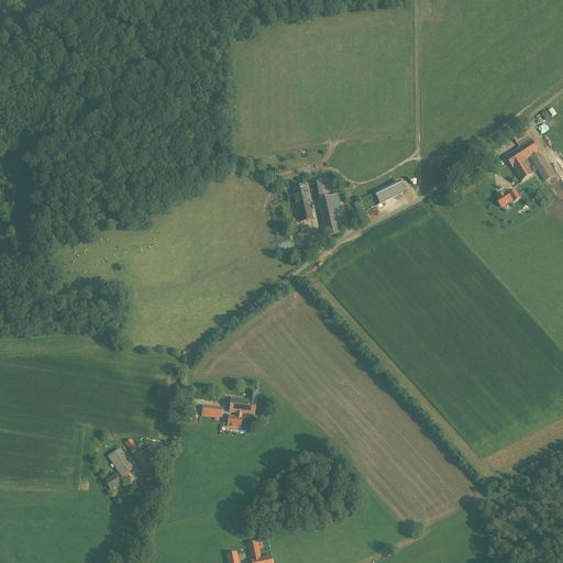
[(540,114),(544,121),(549,118),(544,111),(540,114)]
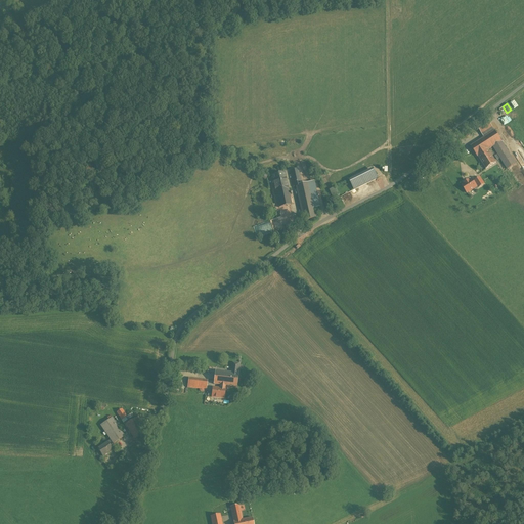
[(484,138),(494,131),(488,120),(477,127),(484,138)]
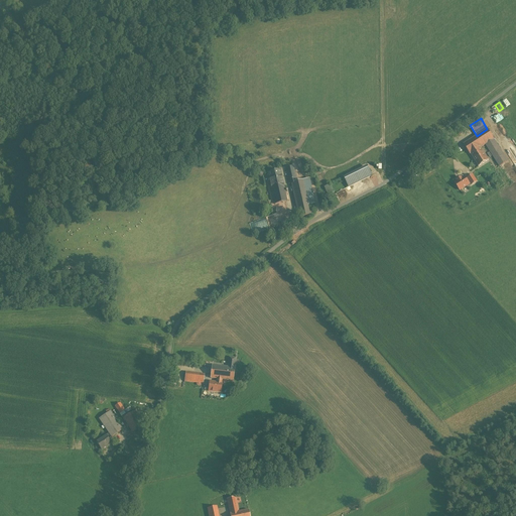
[(471,154),(481,148),(486,145),(500,167),(508,161),(487,129),(477,136),(464,144),(470,154),(471,154)]
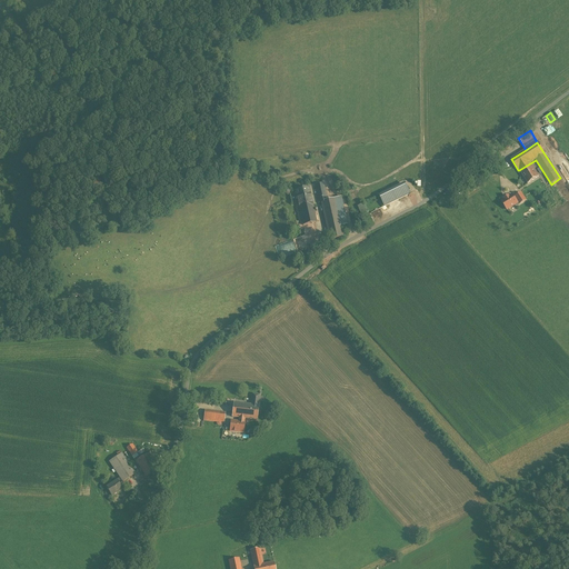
[(539,177),(530,163),(519,170),(528,183),(539,177)]
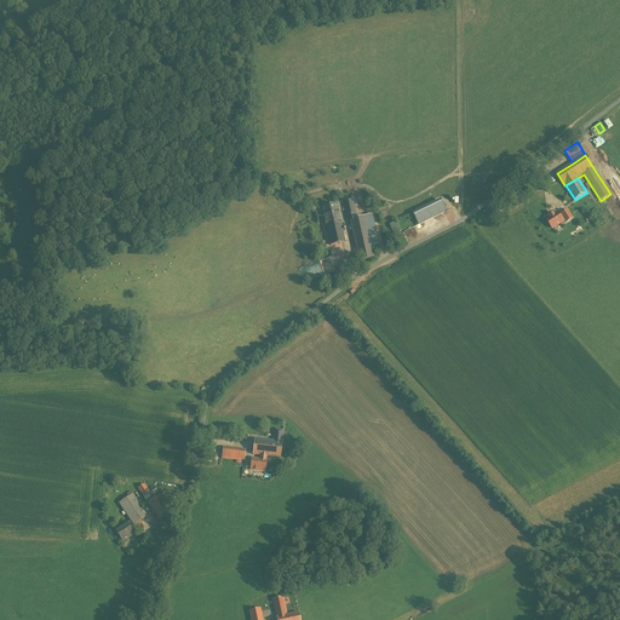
[(352,200),(344,202),(348,222),(350,220),(360,262),(373,258),(371,247),(378,246),(372,216),(356,218),(352,200)]
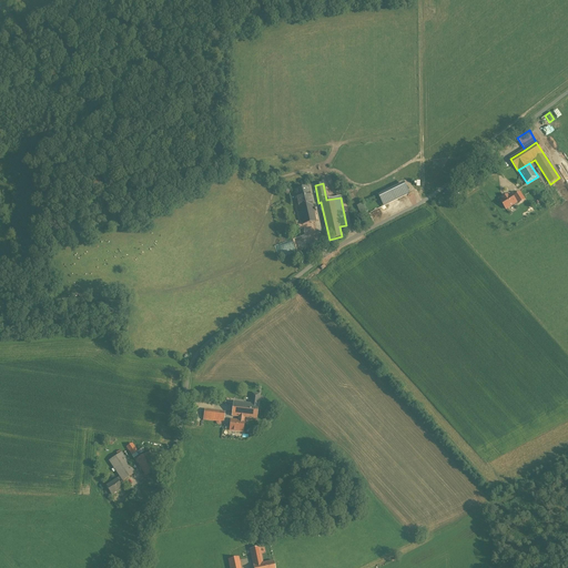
[(404,184),(378,196),(384,206),(409,193),(404,184)]
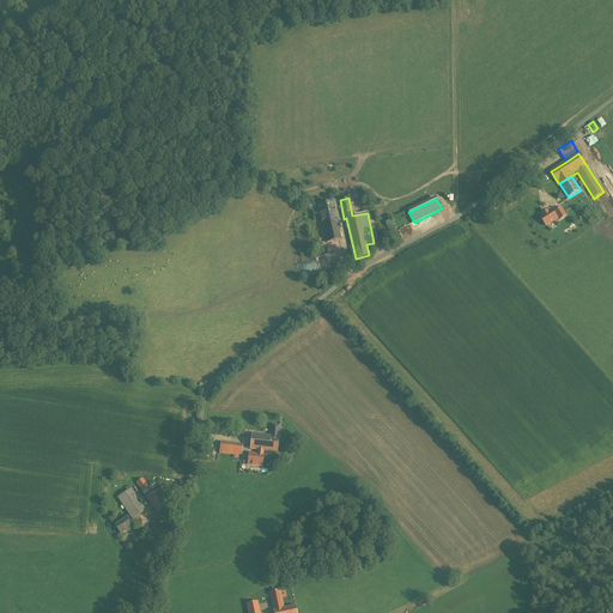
[(333,201),(319,205),(327,243),(341,240),(333,201)]
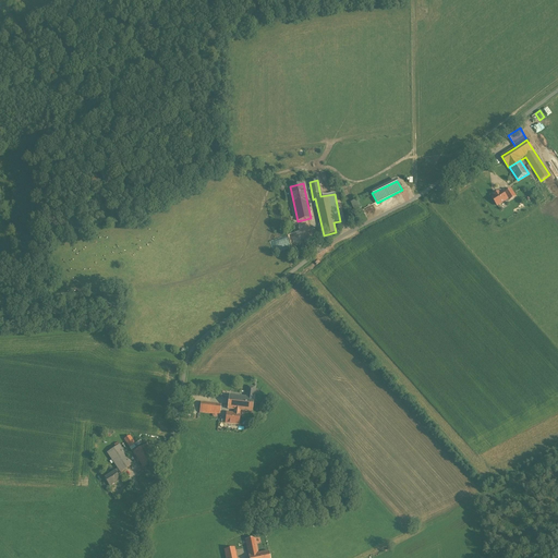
[(510,199),(514,196),(511,190),(506,193),(510,199)]
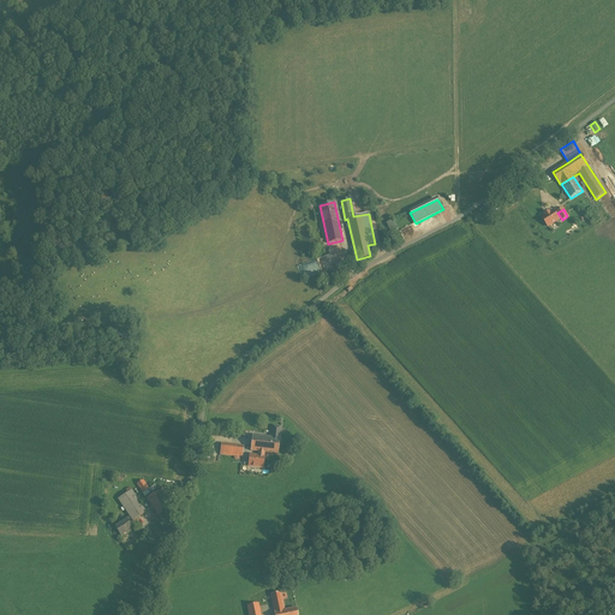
[(542,218),(548,227),(560,220),(559,220),(556,214),(554,210),(550,213),(549,213),(545,215),(542,218)]
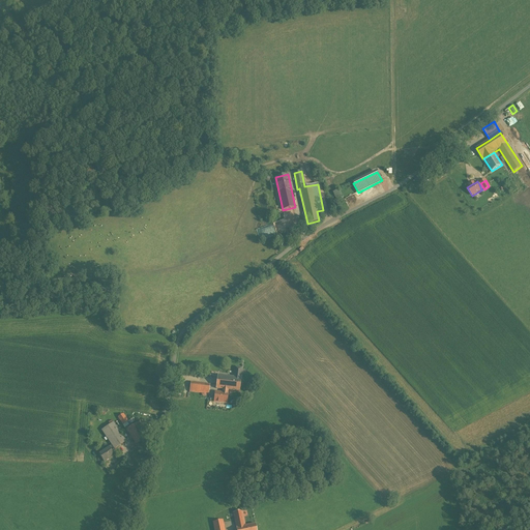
[(278,242),(284,247),(297,236),(293,230),(278,242)]
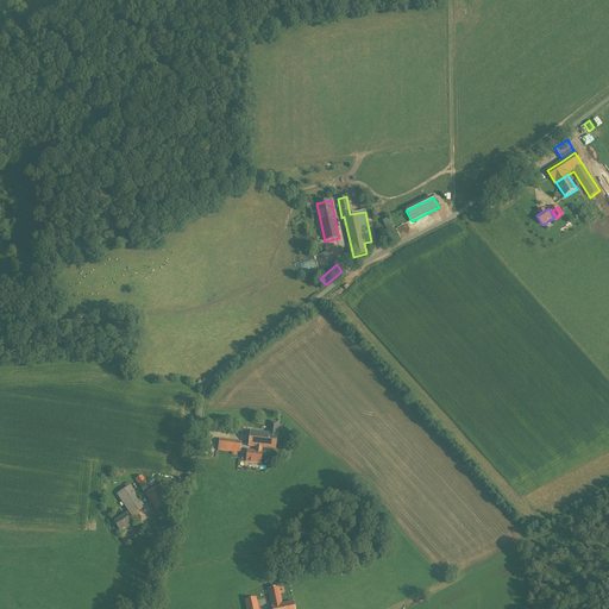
[(262,433),(259,447),(275,450),(277,434),(276,434),(277,422),(270,422),(269,433),(262,433)]
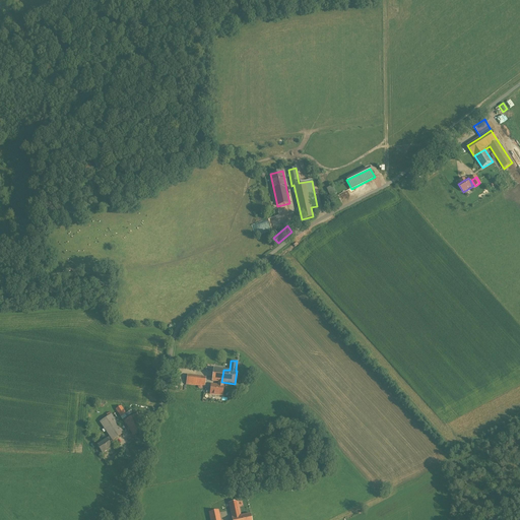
[(221,382),(223,370),(214,369),(212,381),(219,382),(221,382)]
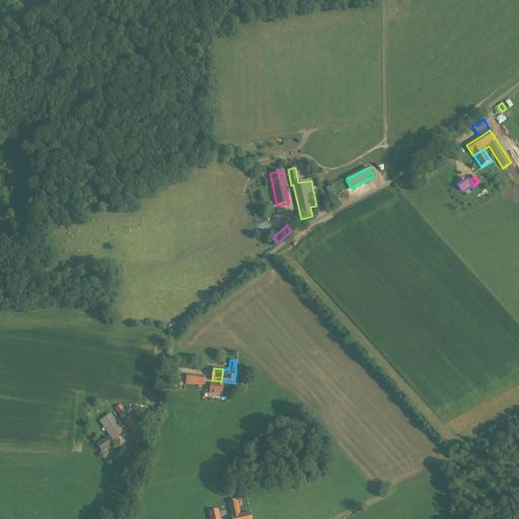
[(205,376),(188,374),(186,384),(204,386),(205,376)]
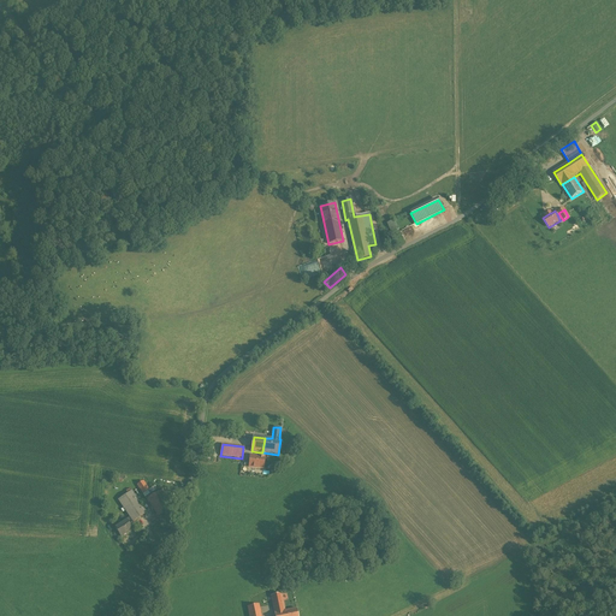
[(262,452),(260,452),(259,457),(250,456),(249,467),(262,468),(264,462),(265,454),(262,452)]
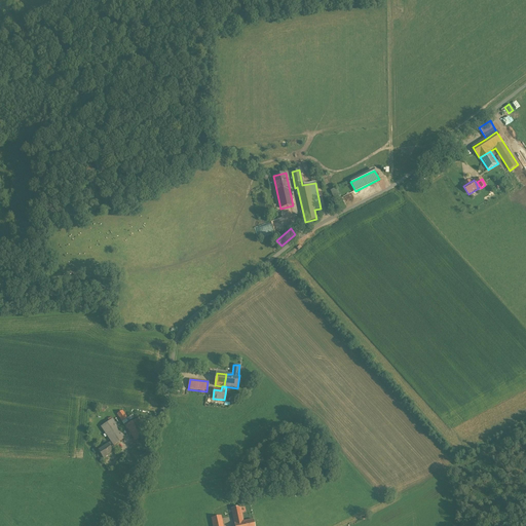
[(122,411),(117,414),(122,421),(127,418),(122,411)]
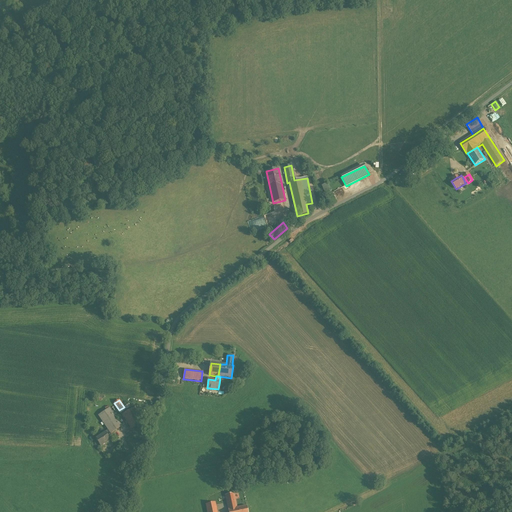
[(134,407),(122,415),(134,432),(139,429),(136,426),(144,421),(134,407)]
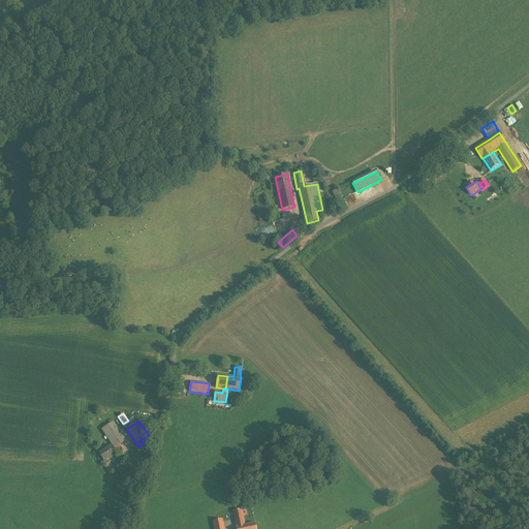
[(113,422),(101,429),(112,444),(115,447),(125,440),(113,422)]
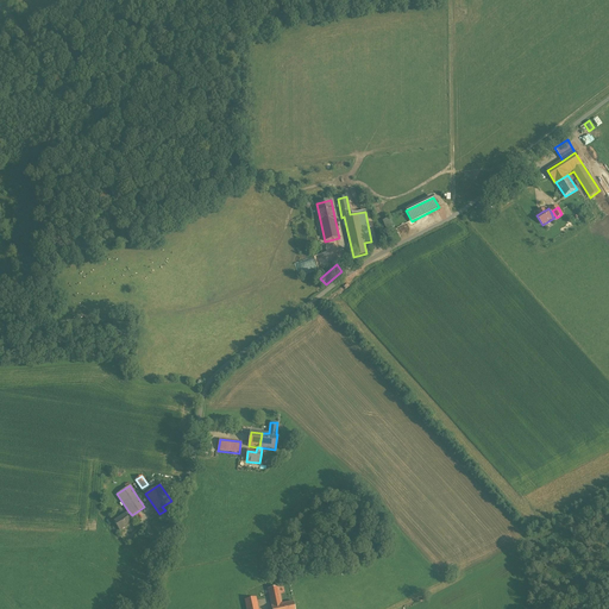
[(127,519),(125,514),(113,521),(119,531),(131,522),(127,519)]
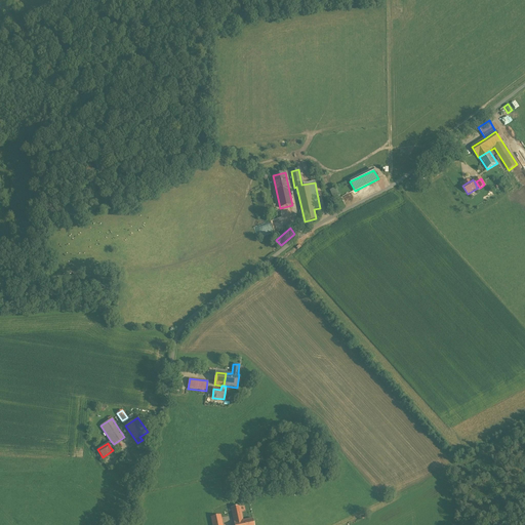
[(239,506),(231,508),(234,524),(253,524),(253,519),(248,520),(243,521),(239,506)]
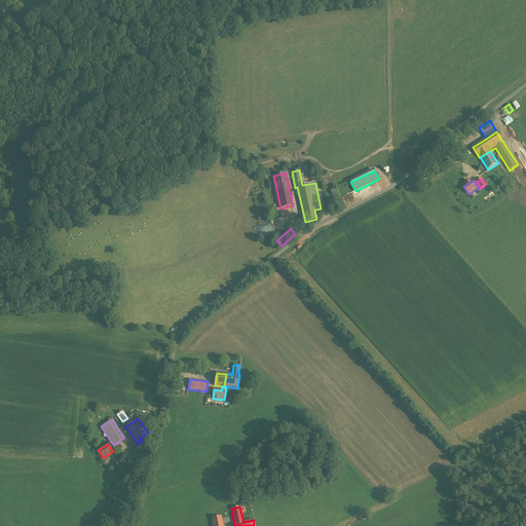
[(222,525),(221,516),(212,518),(213,525),(222,525)]
